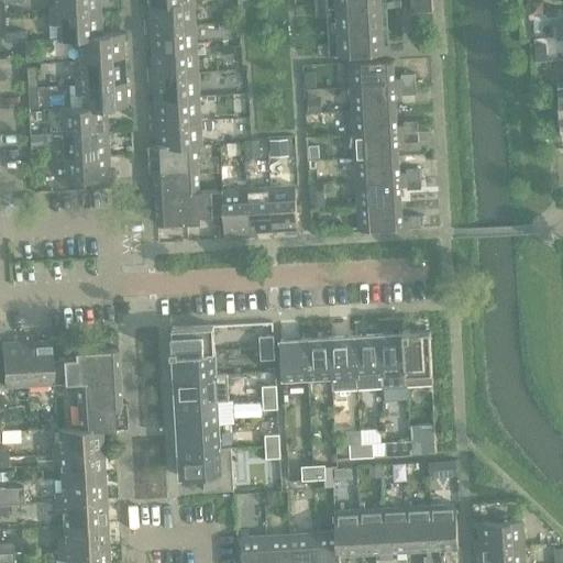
[(51,4),(52,14),(101,12),(100,0),(56,0),(57,4),(51,4)]
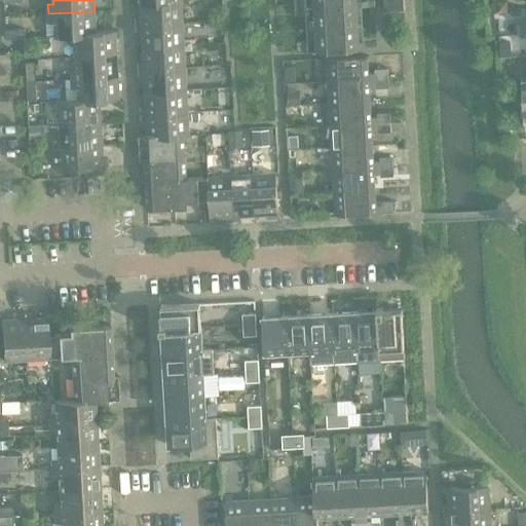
[(404,0),(393,1),(395,10),(404,10),(404,0)]
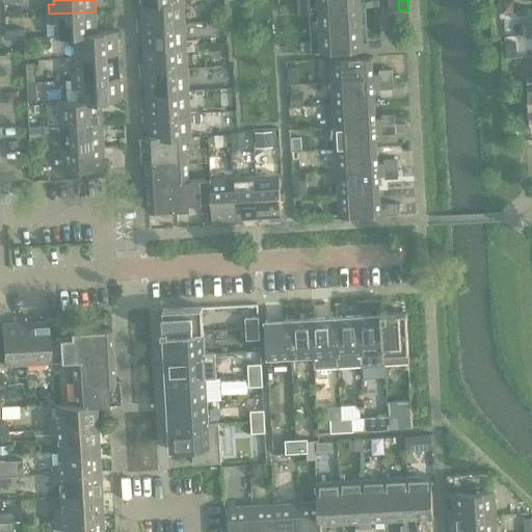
[(138,20),(139,26),(185,24),(184,1),(142,3),(143,19),(138,20)]
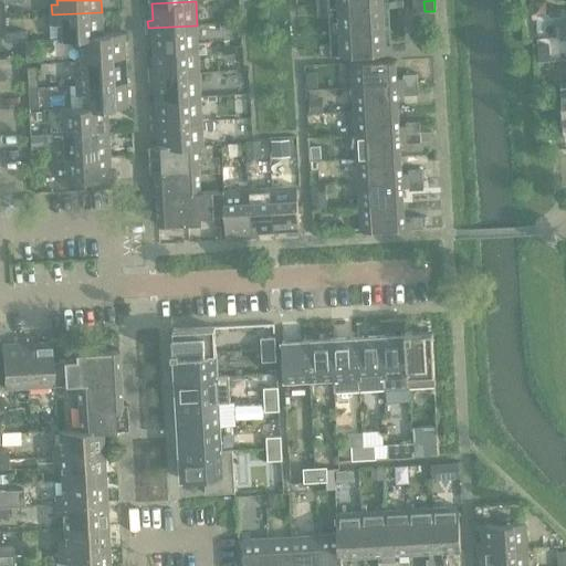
[(423,1),(413,1),(415,12),(425,11),(423,1)]
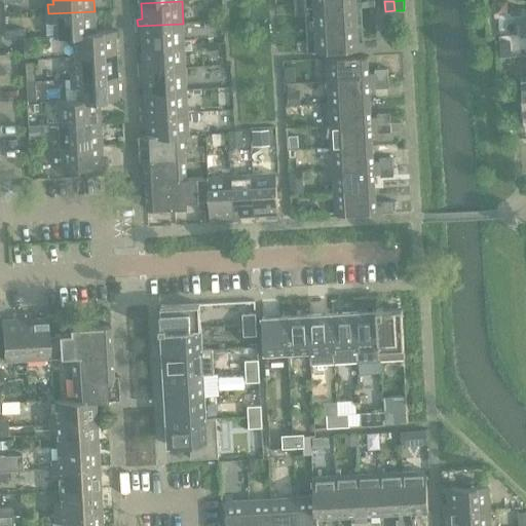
[(508,1),(497,2),(497,12),(509,11),(508,1)]
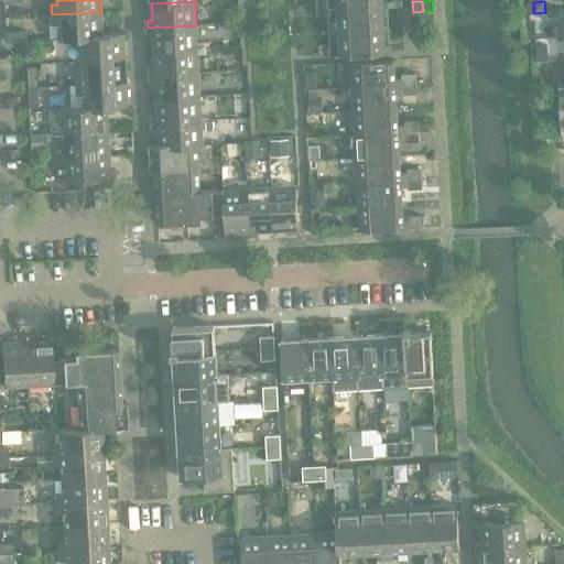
[(381,3),(316,7),(317,17),(335,15),(335,30),(383,26),(381,3)]
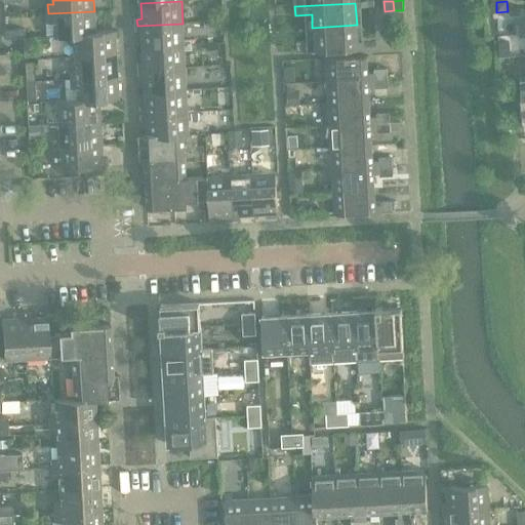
[(94,11),(48,13),(48,23),(54,23),(55,37),(69,36),(69,35),(95,33),(95,32),(94,11)]
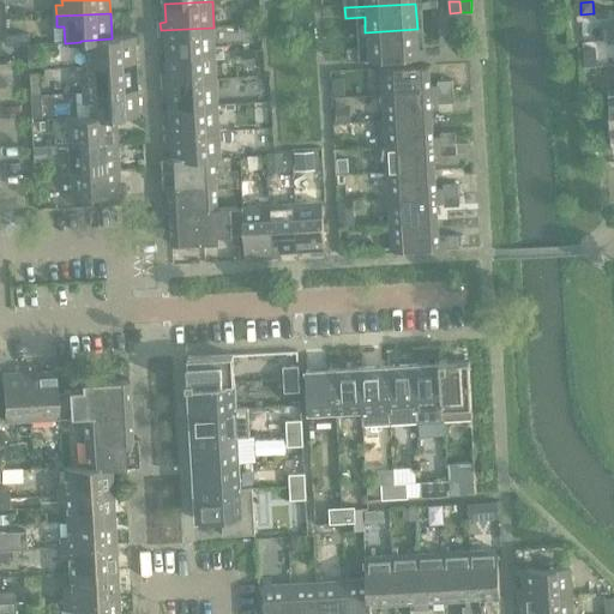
[(214,28),(161,30),(161,38),(167,38),(168,55),(215,53),(214,28)]
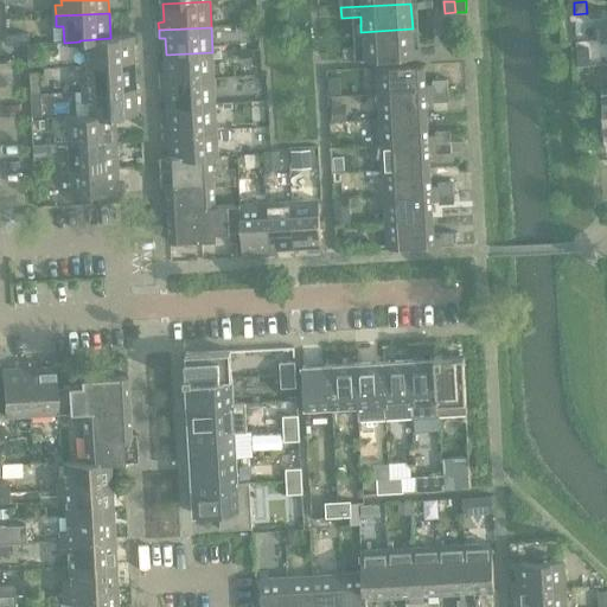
[(413,29),(360,32),(362,48),(343,49),(344,59),(421,56),(420,46),(413,46),(413,29)]
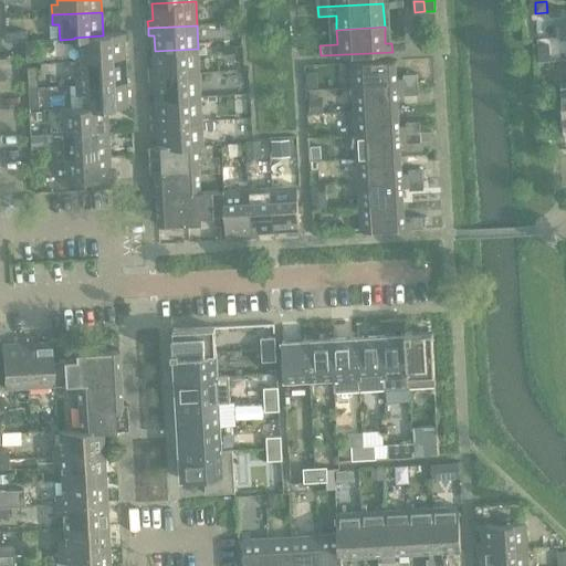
[(7,42),(27,41),(28,41),(27,31),(7,32),(7,42)]
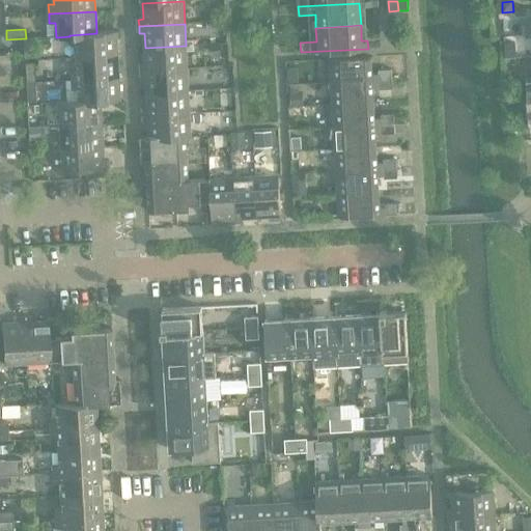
[(70,35),(70,36),(71,45),(77,44),(77,57),(118,55),(116,31),(96,32),(96,33),(70,35)]
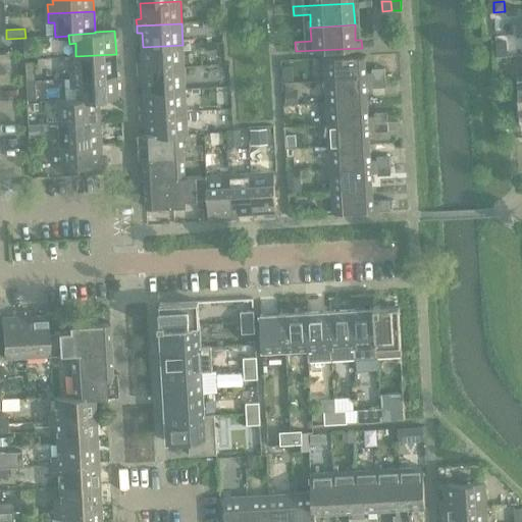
[(34,38),(25,38),(24,38),(25,57),(35,56),(34,38)]
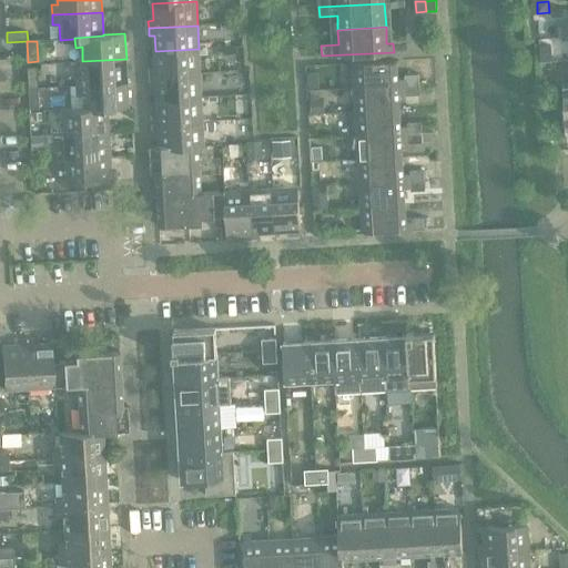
[(151,69),(151,75),(200,73),(199,49),(155,51),(155,68),(151,69)]
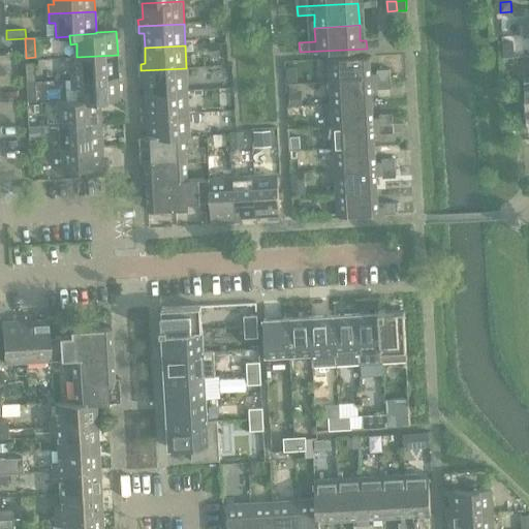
[(71,70),(72,80),(119,78),(118,55),(76,57),(78,70),(71,70)]
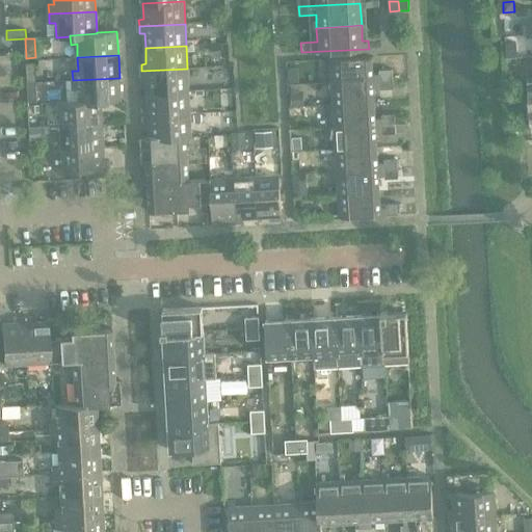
[(330,59),(333,82),(393,79),(392,70),(379,71),(379,74),(373,74),(372,57),(330,59)]
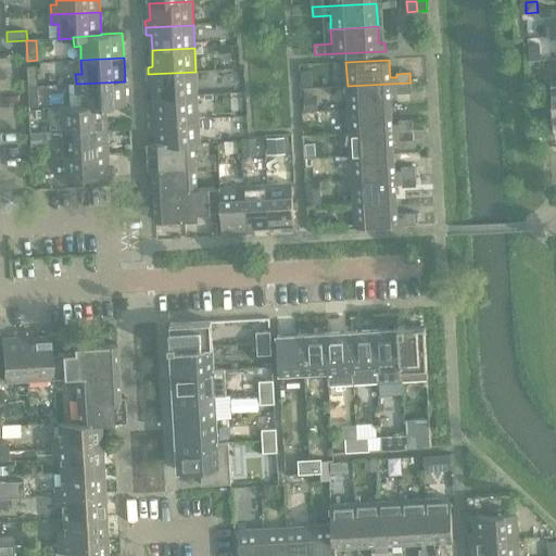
[(27,66),(28,87),(38,86),(37,65),(27,66)]
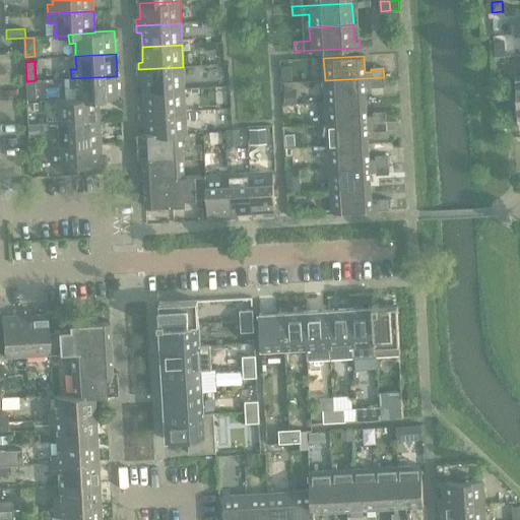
[(183,67),(138,69),(139,76),(143,76),(144,91),(185,88),(183,67)]
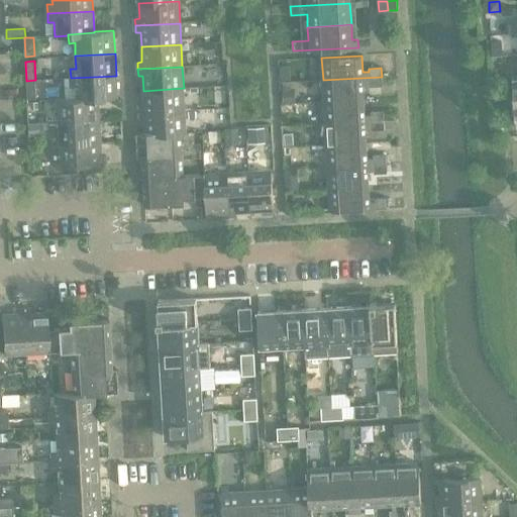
[(290,67),(280,67),(281,81),(291,81),(290,67)]
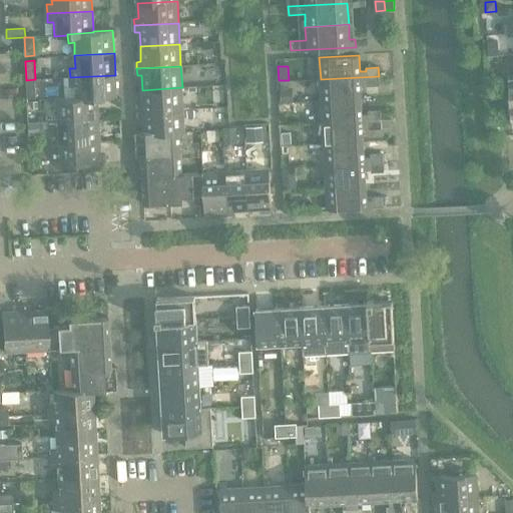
[(115,75),(70,77),(70,86),(76,86),(77,97),(77,98),(97,97),(97,99),(116,97),(115,75)]
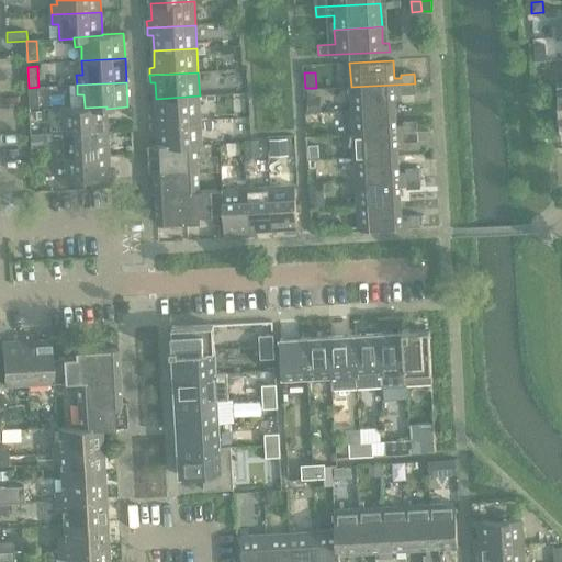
[(415,83),(351,87),(352,111),(395,109),(394,91),(402,91),(402,94),(416,93),(415,83)]
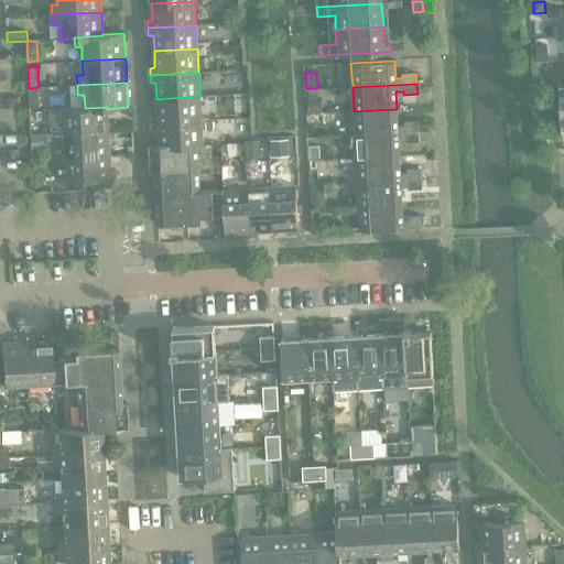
[(39,87),(29,88),(30,108),(40,108),(39,87)]
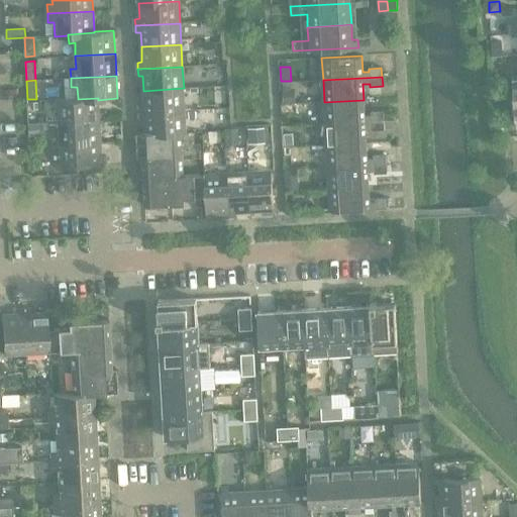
[(139,106),(140,113),(185,110),(184,88),(143,91),(144,106),(139,106)]
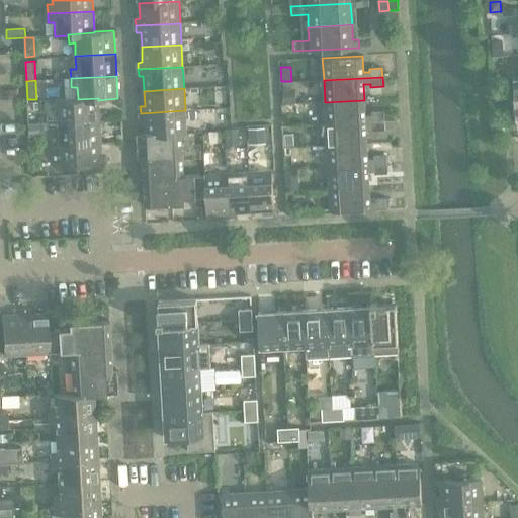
[(295,91),(282,92),(283,103),(295,103),(295,91)]
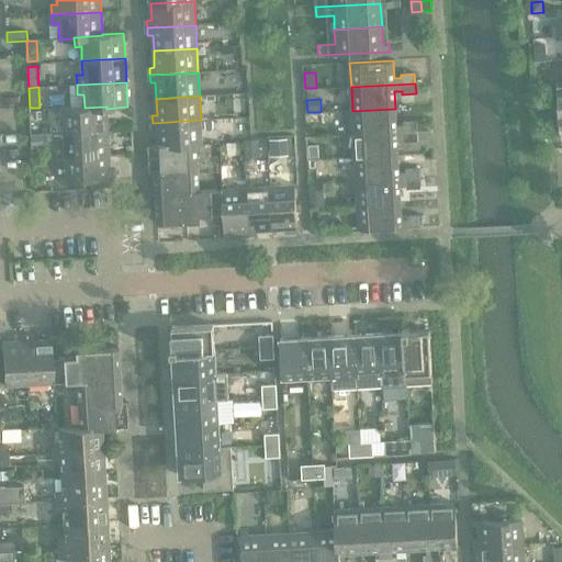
[(63,108),(65,133),(113,130),(113,123),(108,123),(107,109),(107,107),(85,108),(85,107),(63,108)]
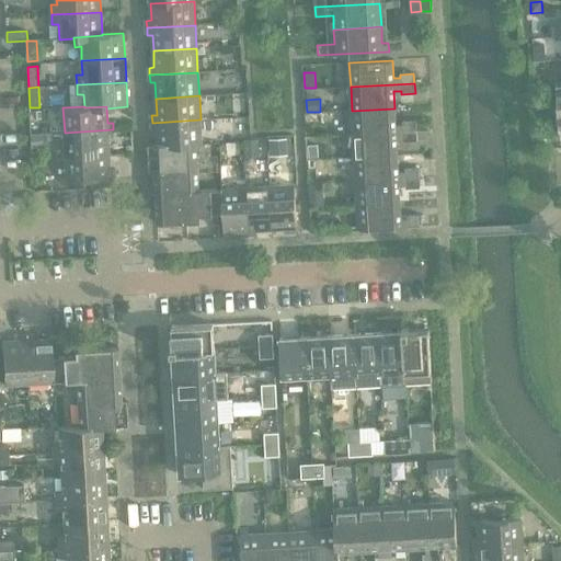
[(395,109),(352,111),(353,134),(416,130),(416,121),(402,122),(402,125),(396,125),(395,109)]
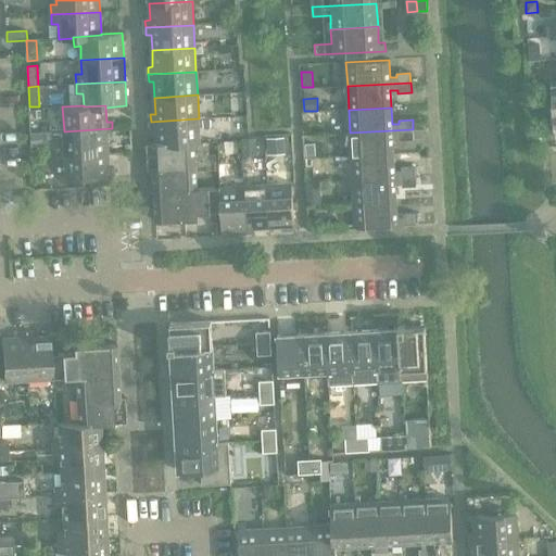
[(199,118),(151,122),(151,129),(156,128),(156,143),(158,144),(196,142),(196,143),(200,143),(199,118)]
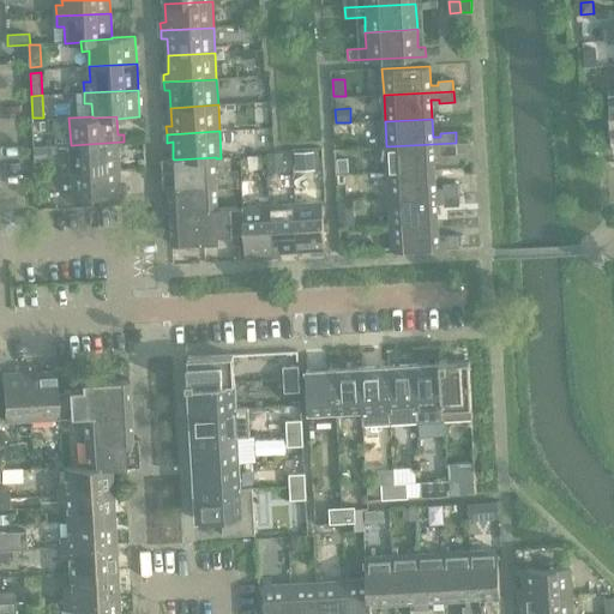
[(124,142),(71,145),(72,172),(119,168),(119,151),(124,150),(124,142)]
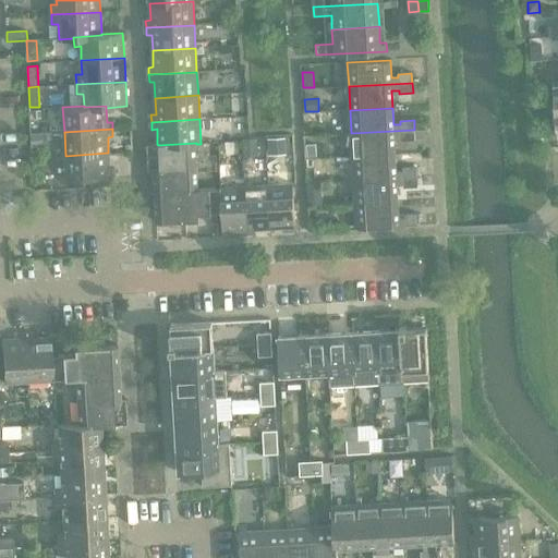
[(414,130),(351,133),(352,157),(396,155),(395,137),(401,137),(401,141),(415,141),(414,130)]
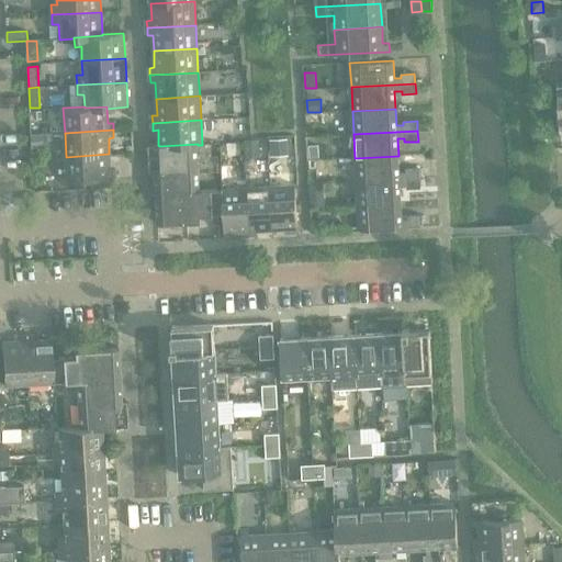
[(48,134),(31,135),(32,147),(48,146),(48,134)]
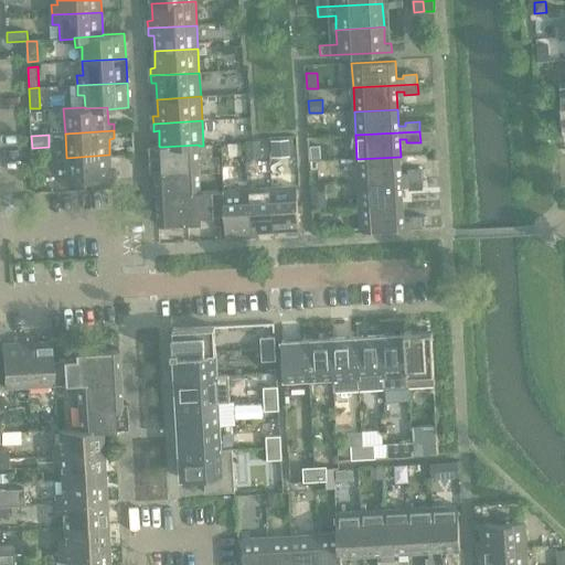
[(260,140),(247,140),(248,159),(262,158),(260,140)]
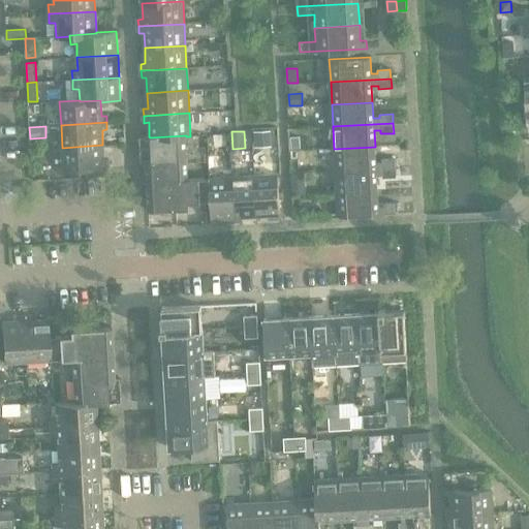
[(271,131),(253,132),(254,147),(271,146),(271,131)]
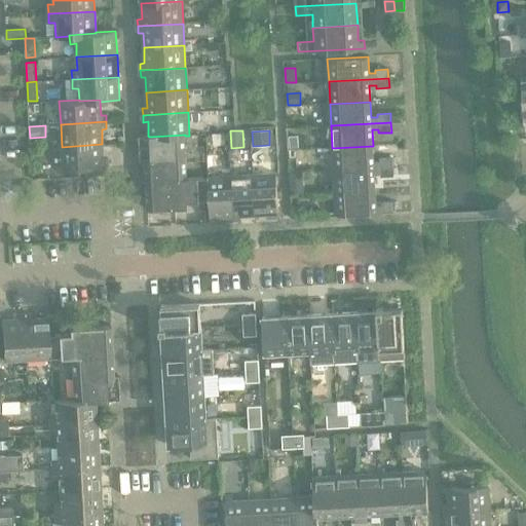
[(149,137),(148,136),(139,137),(140,160),(145,160),(146,180),(150,180),(150,181),(187,179),(185,136),(185,135),(149,137)]
